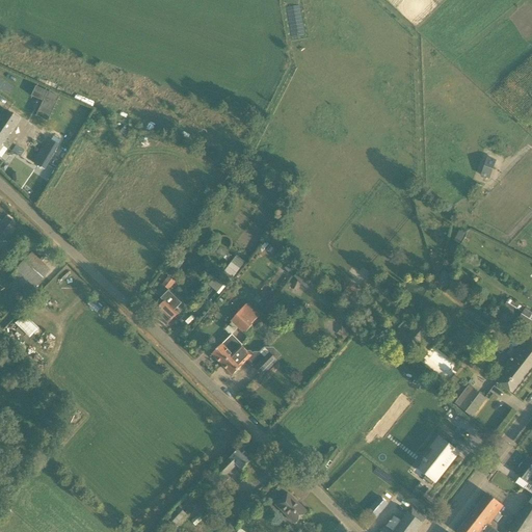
[(32,91),(30,96),(42,101),(40,106),(37,110),(35,115),(47,121),(49,115),(51,111),(53,106),(55,102),(58,97),(47,91),(35,86),(32,91)]
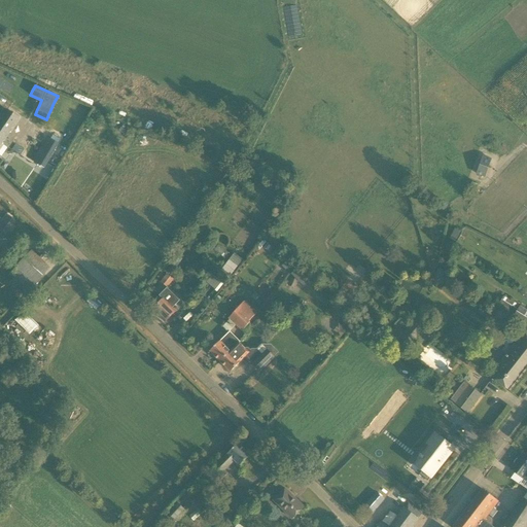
[(4,110),(0,115),(0,146),(2,144),(7,147),(11,141),(14,137),(9,134),(19,119),(12,115),(4,110)]
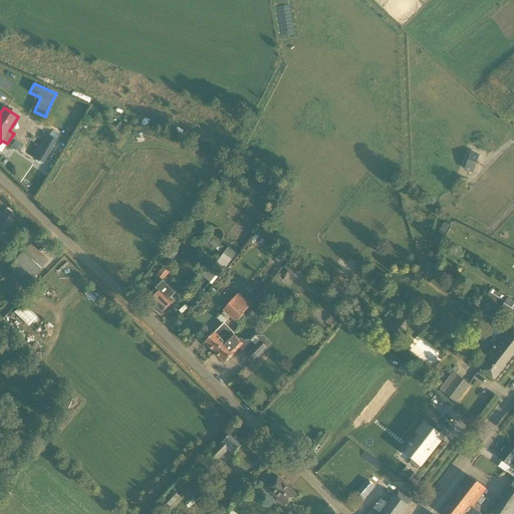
[(42,163),(55,141),(48,138),(44,135),(32,157),(42,163)]
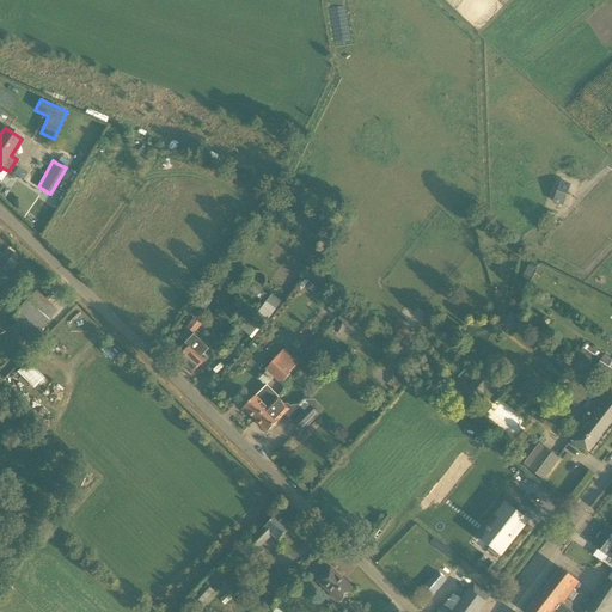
[(561,182),(554,203),(563,207),(571,185),(561,182)]
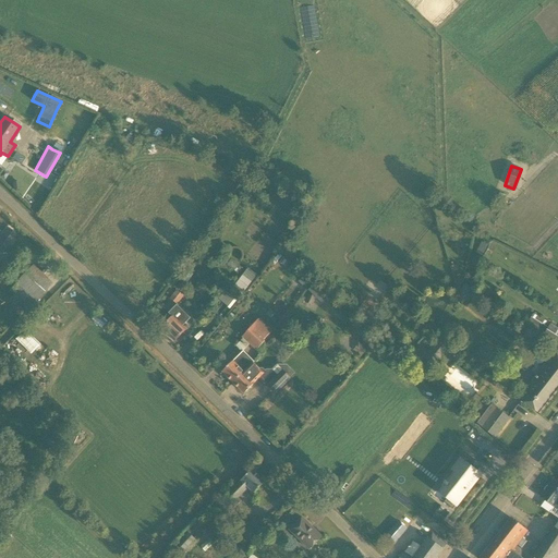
[(0,251),(12,235),(3,229),(0,233),(0,251)]
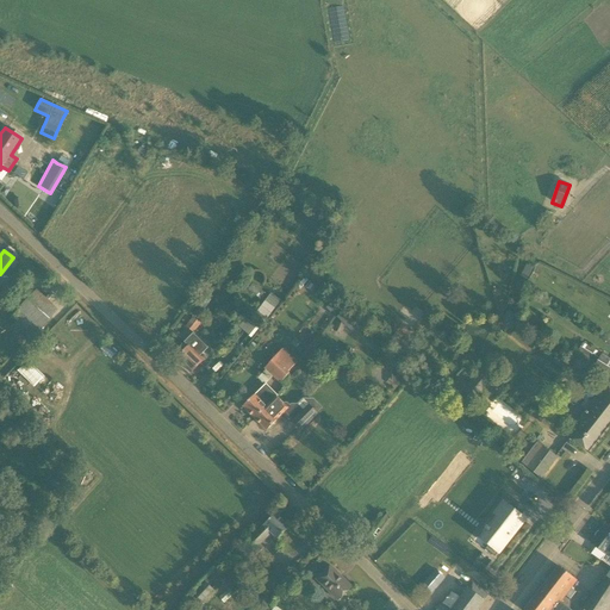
[(29,337),(55,310),(33,288),(7,316),(29,337)]
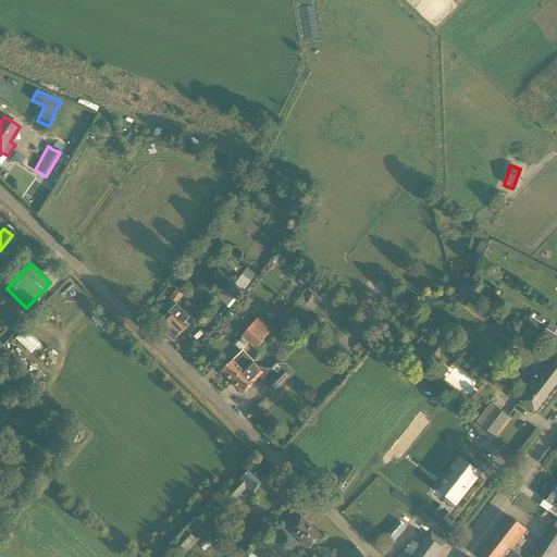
[(251,282),(243,274),(227,295),(236,301),(251,282)]
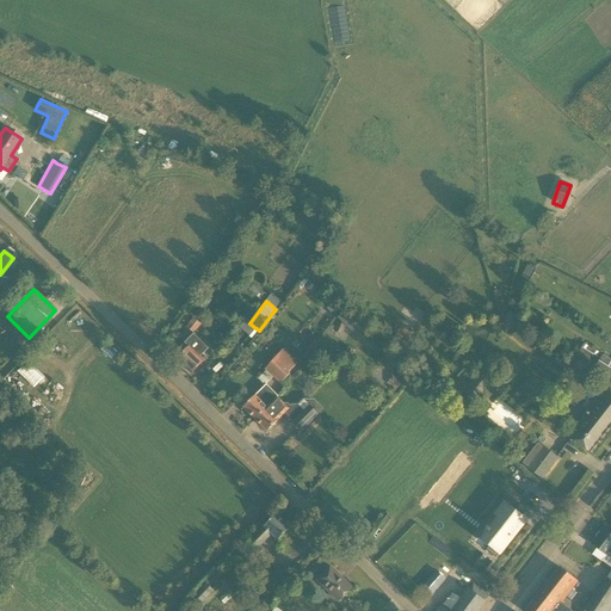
[(504,320),(514,328),(522,321),(511,312),(504,320)]
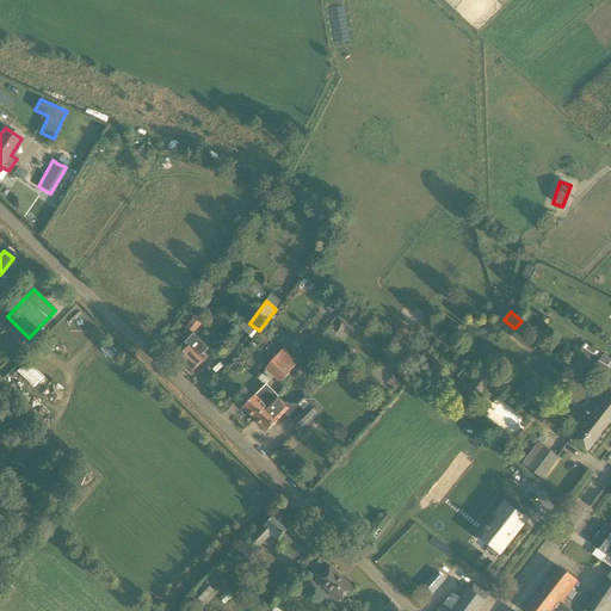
[(204,360),(201,358),(205,352),(209,349),(208,349),(193,334),(184,344),(189,347),(177,359),(191,374),(199,365),(204,360)]
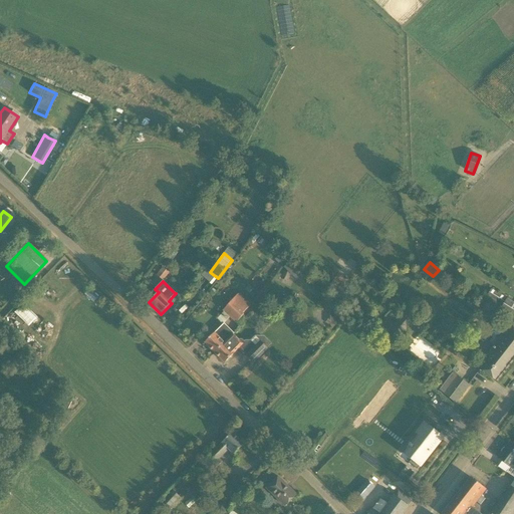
[(513,303),(492,290),(486,301),(513,317),(513,303)]
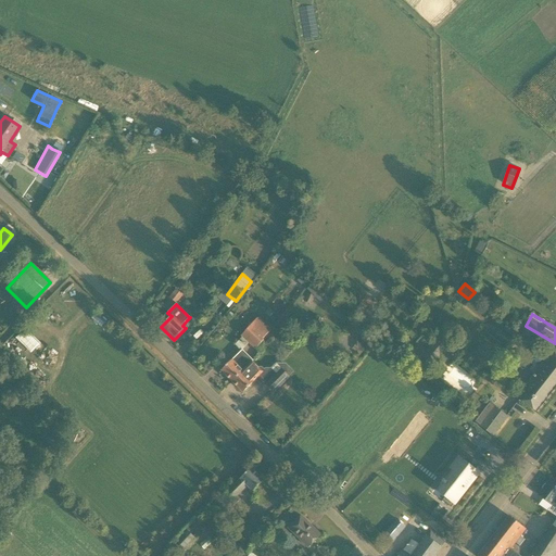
[(257,318),(241,337),(249,344),(254,350),(272,330),(257,318)]
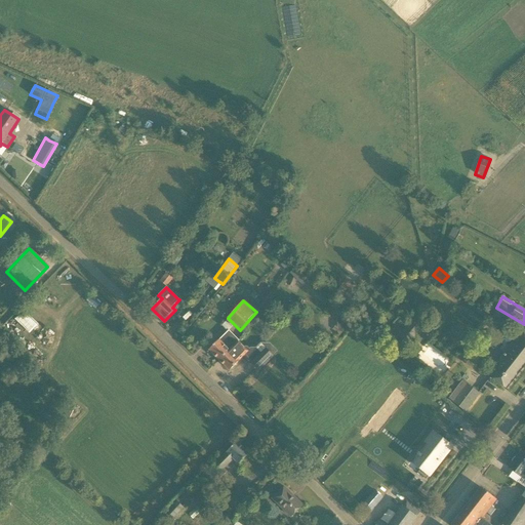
[(410,321),(402,332),(395,326),(382,340),(401,355),(412,340),(417,345),(427,334),(410,321)]
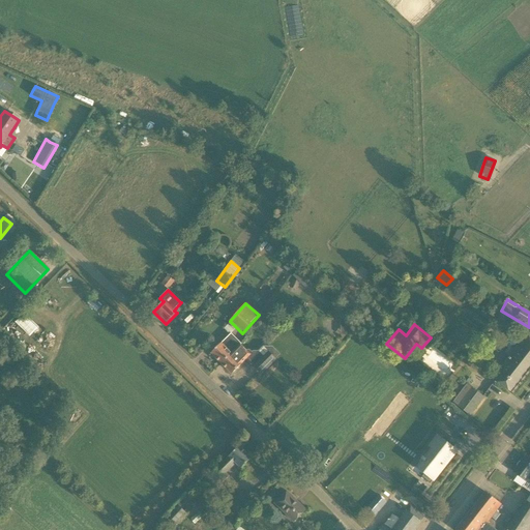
[(529,367),(529,333),(506,365),(508,367),(497,382),(503,386),(511,392),(529,367)]
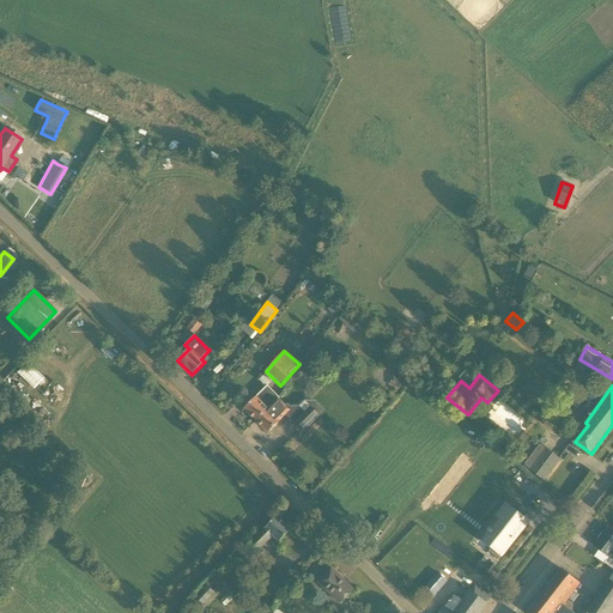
[(244,410),(256,420),(279,399),(266,387),(265,388),(253,400),(244,410)]
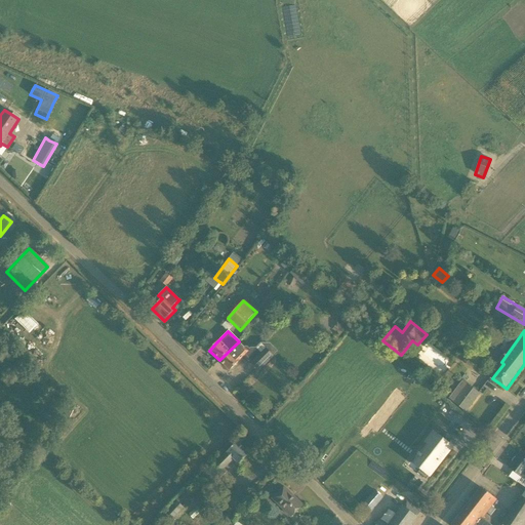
[(239,341),(219,360),(229,370),(237,363),(244,356),(251,363),(261,353),(256,348),(251,348),(250,349),(247,347),(244,347),(239,341)]
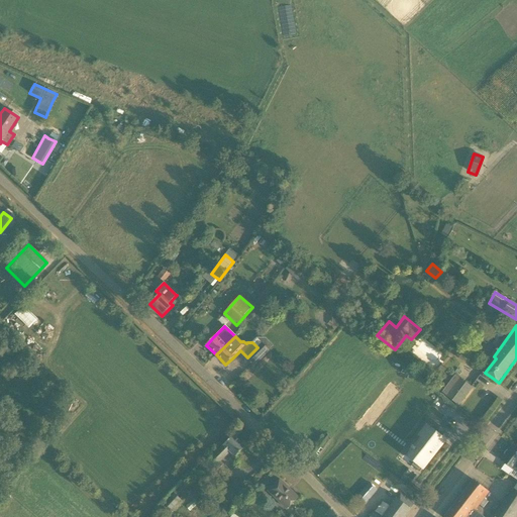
[(253,364),(273,345),(267,339),(263,343),(262,343),(257,347),(247,357),(253,364)]
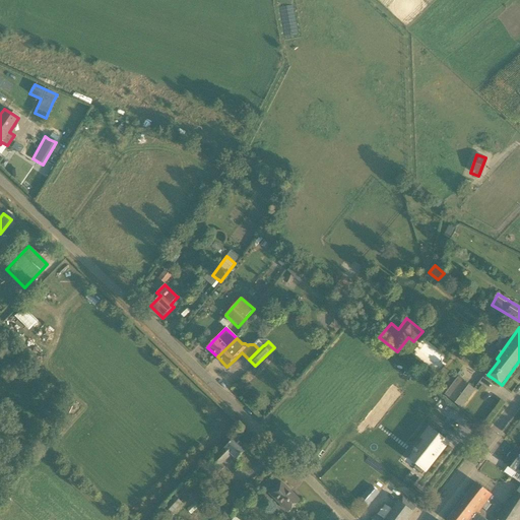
[(474,390),(466,384),(458,378),(445,394),(453,401),(461,407),(474,390)]
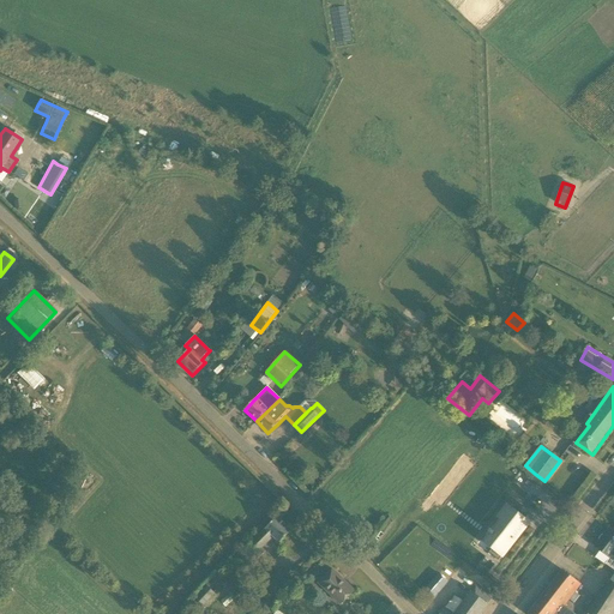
[(468,457),(434,498),(447,509),(481,468),(468,457)]
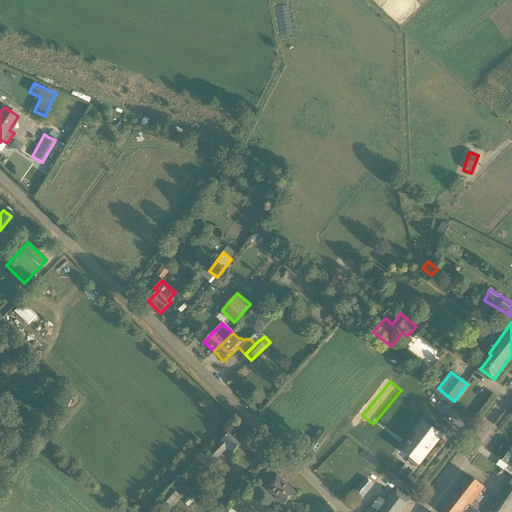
[(416,434),(400,454),(407,461),(416,469),(434,446),(445,432),(443,430),(443,429),(429,418),(416,434)]
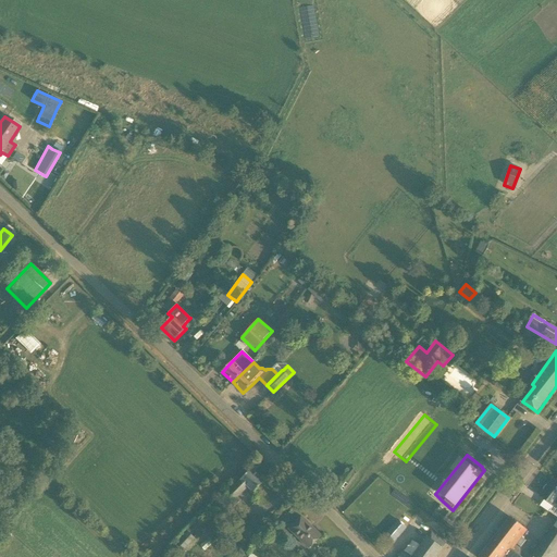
[(342,492),(356,471),(350,468),(342,480),(343,481),(337,489),(342,492)]
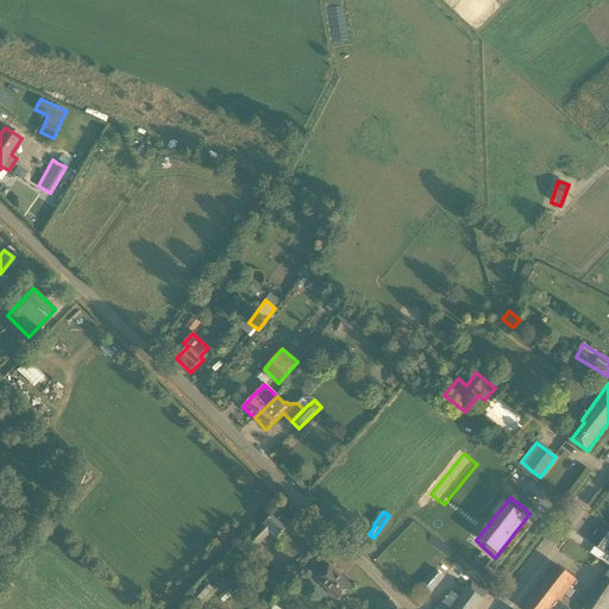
[(259,544),(271,533),(277,539),(289,526),(275,513),(263,525),(251,537),(237,551),(249,563),(264,548),(259,544)]
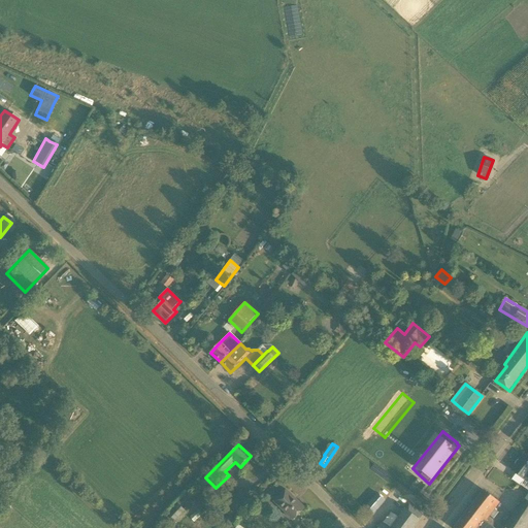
[(527,458),(523,455),(520,459),(520,458),(516,463),(517,463),(512,470),(517,474),(527,483),(524,487),(527,490),(527,458)]
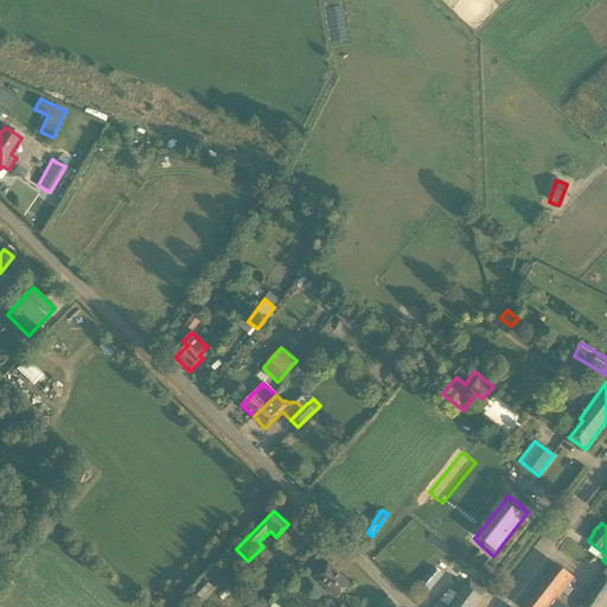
[(336,599),(342,593),(350,585),(328,563),(314,577),(336,599)]
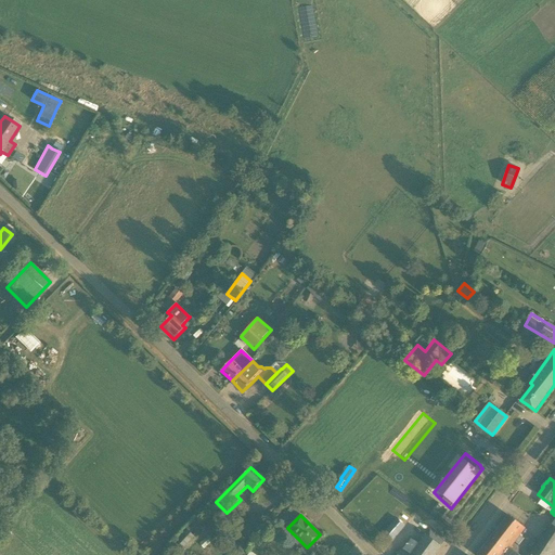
[(503,554),(504,554),(518,554),(510,547),(525,528),(516,521),(507,515),(476,554),(503,554)]
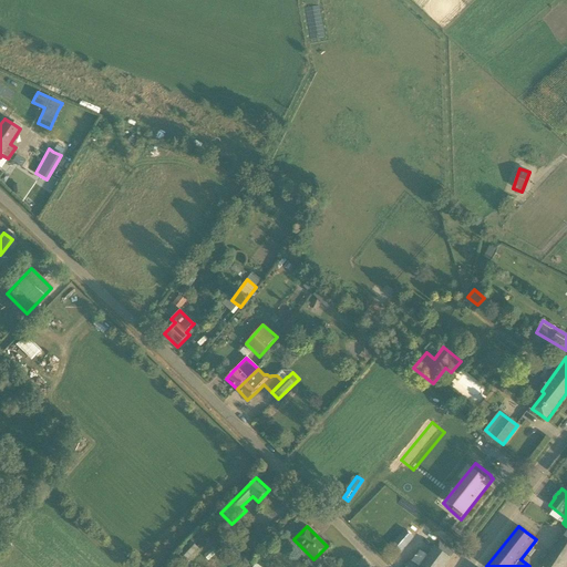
[(199,531),(169,563),(174,566),(183,566),(200,549),(193,543),(196,539),(197,540),(206,532),(203,528),(199,531)]
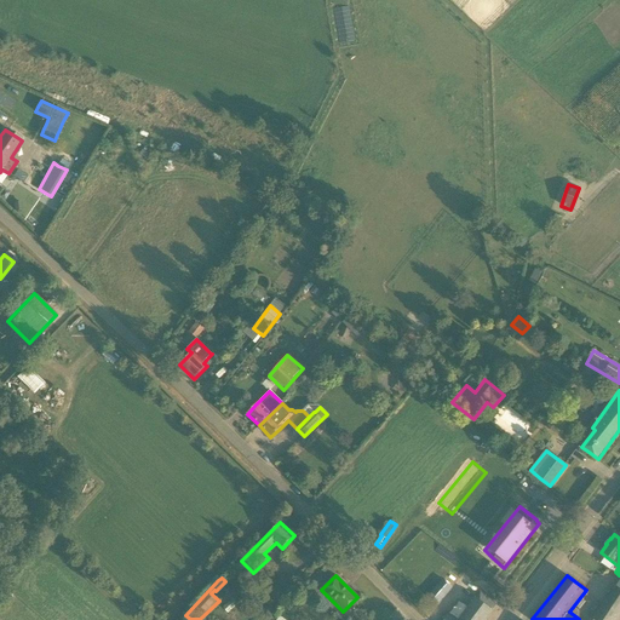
[(443,580),(429,596),(437,604),(452,587),(443,580)]
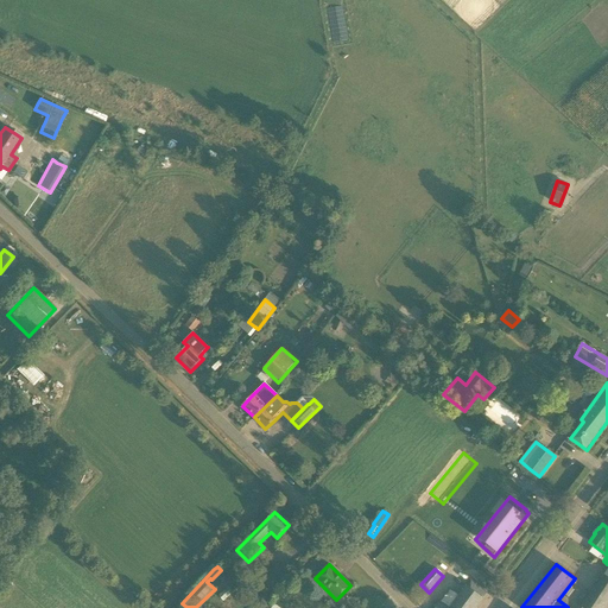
[(607,607),(607,577),(605,576),(582,607),(607,607)]
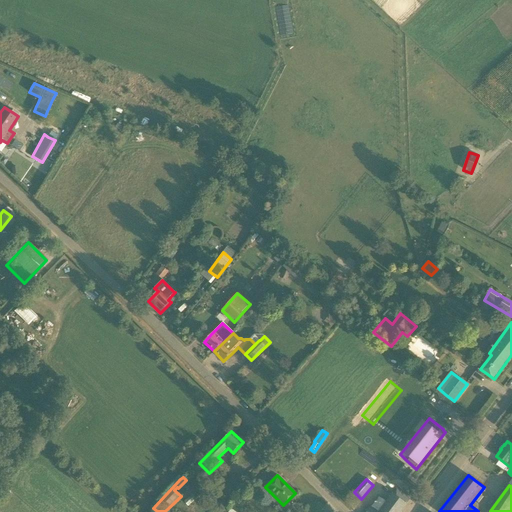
[(400,511),(412,498),(404,492),(397,487),(379,511),(400,511)]
